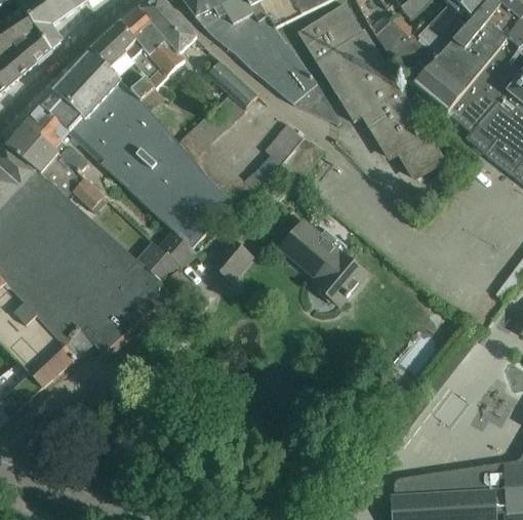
[(52,47),(18,0),(0,0),(0,5),(8,0),(12,0),(16,5),(17,4),(19,7),(7,14),(38,61),(52,47)]
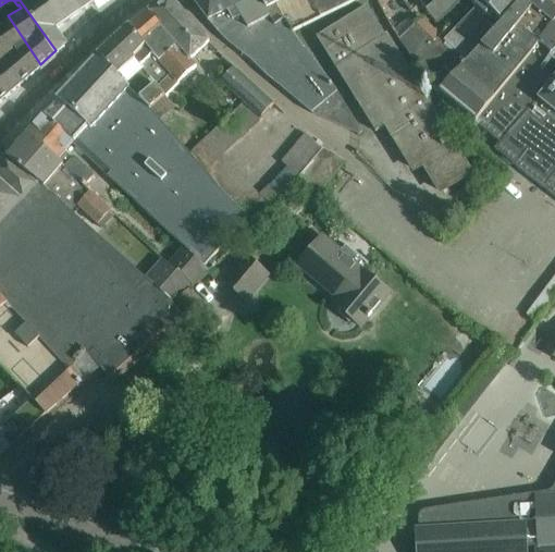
[(83,5),(78,0),(20,0),(56,50),(65,41),(53,25),(63,20),(83,5)]
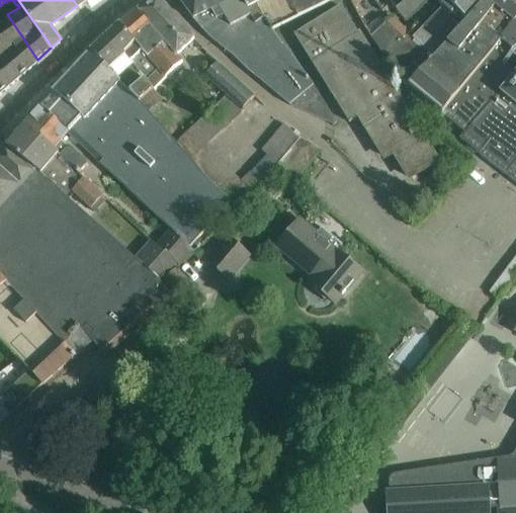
[(146,0),(137,7),(163,36),(147,53),(165,73),(181,58),(176,53),(193,36),(161,0),(146,0)]
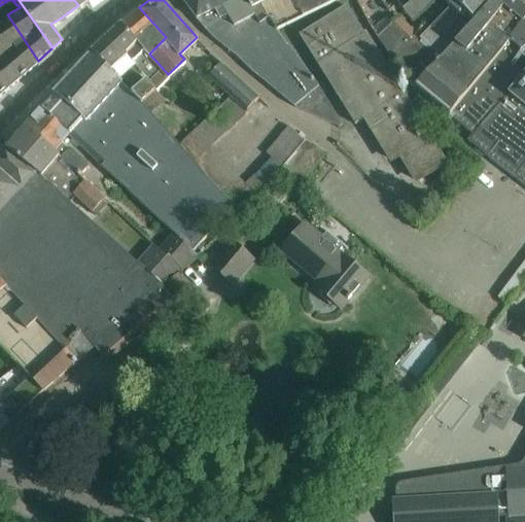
[(257,24),(245,0),(182,0),(195,15),(196,18),(212,36),(236,56),(253,71),(292,104),(338,124),(341,120),(317,83),(293,51),(273,25),(268,19),(257,24)]
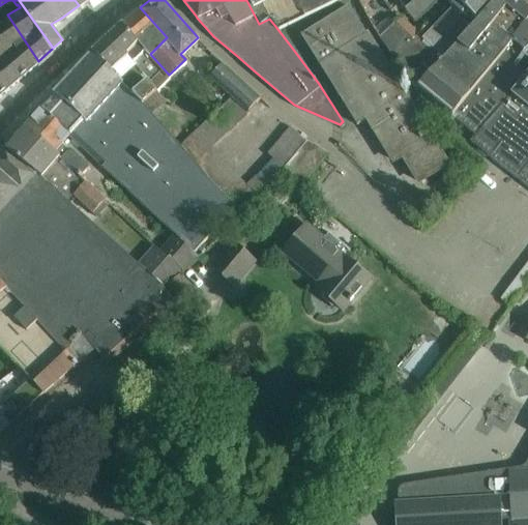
[(308,6),(304,0),(246,0),(259,24),(269,19),(274,25),(308,6)]
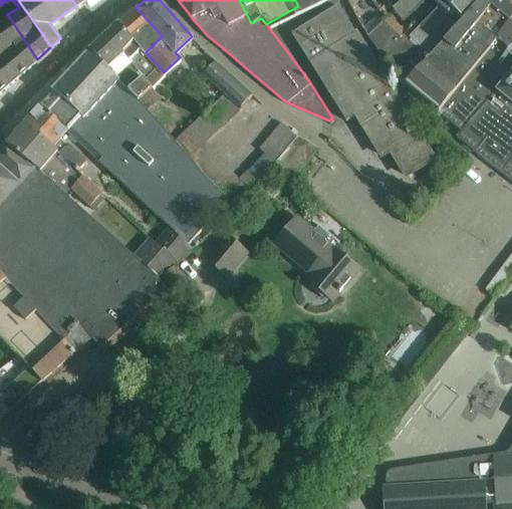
[(434,0),(409,27),(402,36),(385,18),(367,36),(391,69),(412,48),(404,41),(408,36),(428,54),(477,0),(434,0)]
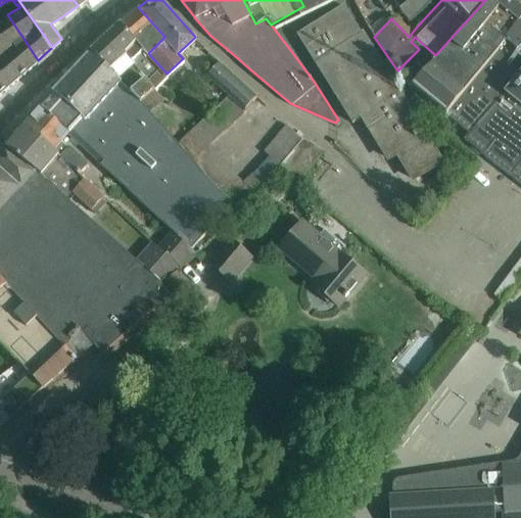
[(399,5),(397,7),(408,18),(427,0),(442,0),(405,0),(399,5)]
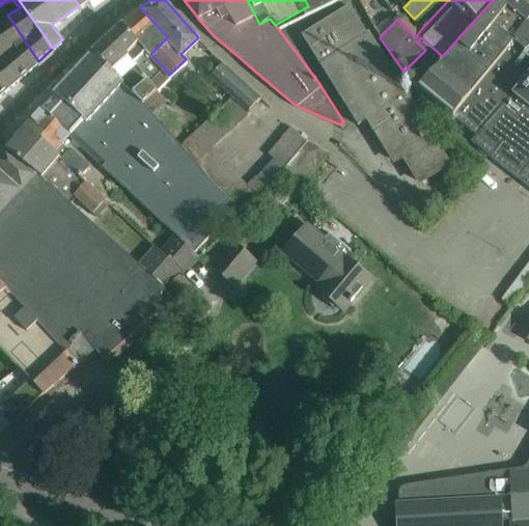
[(493,0),(442,56),(436,63),(416,84),(440,104),(434,112),(442,125),(451,113),(528,18),(528,0),(493,0)]
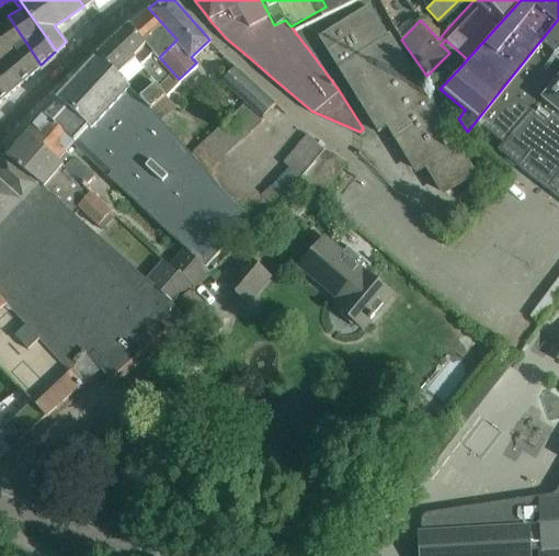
[(317,34),(376,128),(387,122),(409,158),(414,167),(424,160),(442,189),(470,170),(367,2),(317,34)]
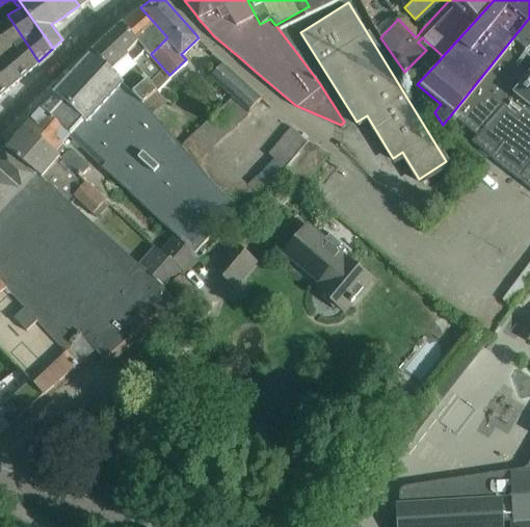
[(167,37),(140,7),(121,22),(136,40),(125,51),(156,88),(167,77),(169,75),(151,54),(167,37)]
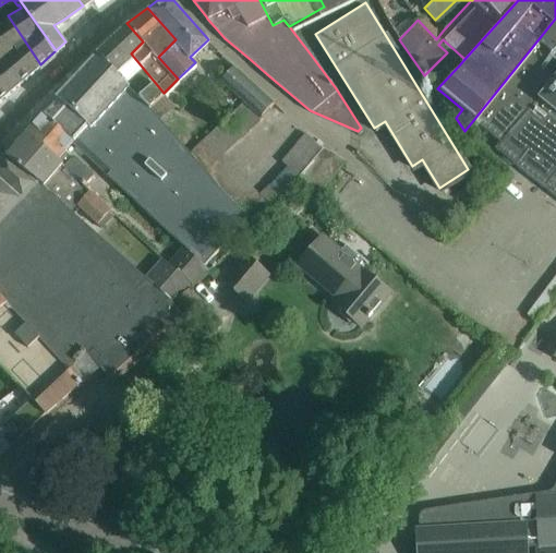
[(423,14),(418,20),(436,39),(444,29),(436,22),(434,25),(423,14)]
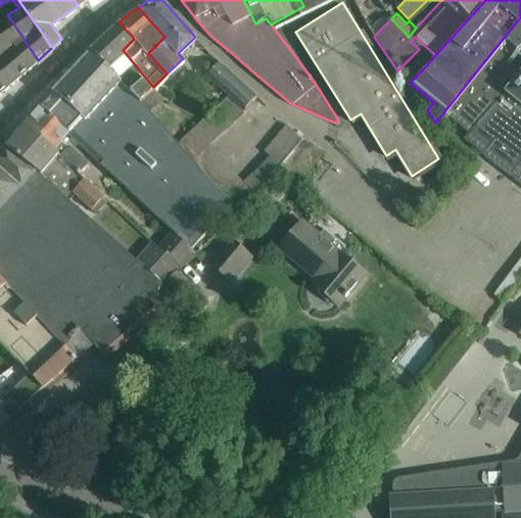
[(0,91),(38,60),(7,14),(0,19),(0,91)]
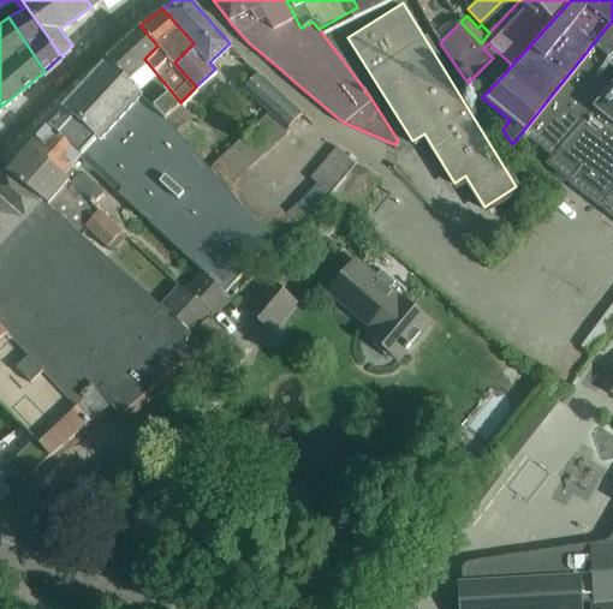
[(612,21),(523,131),(549,154),(543,161),(567,179),(612,214),(612,21)]
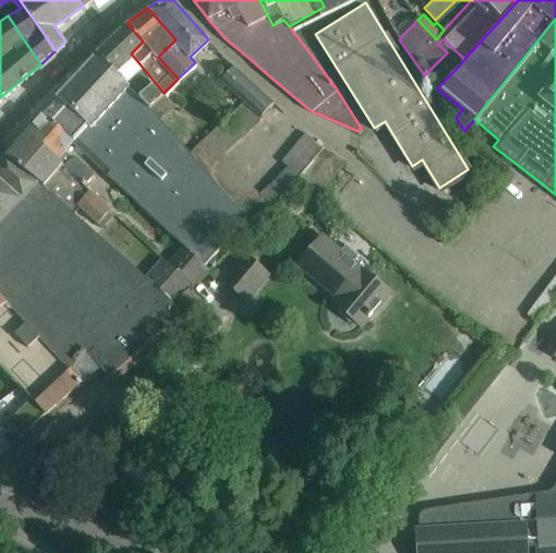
[(143,41),(127,23),(96,51),(128,86),(137,95),(149,108),(157,117),(173,103),(164,93),(131,53),(143,41)]
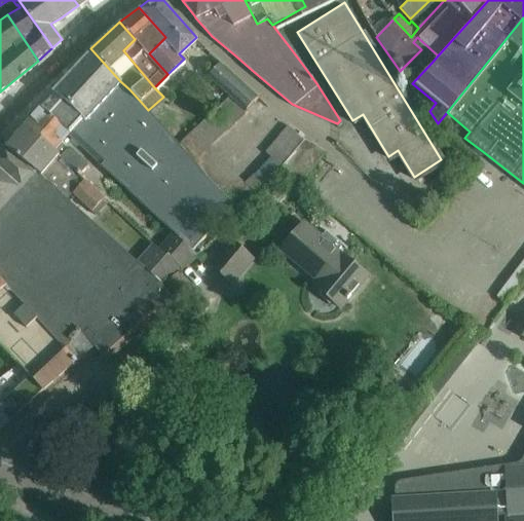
[(90,48),(90,49),(51,91),(52,92),(40,106),(69,133),(71,134),(69,136),(92,157),(171,228),(190,247),(192,244),(198,250),(230,214),(225,210),(231,203),(224,195),(218,188),(212,181),(204,174),(198,165),(192,158),(177,141),(148,110),(141,102),(129,89),(120,81),(90,48)]
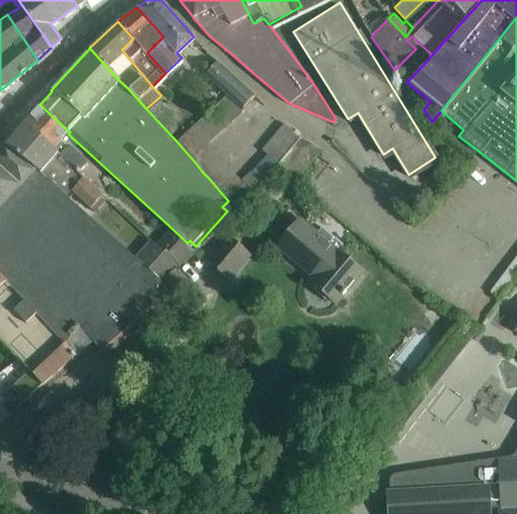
[(224,92),(241,106),(253,93),(216,59),(203,73),(224,92)]
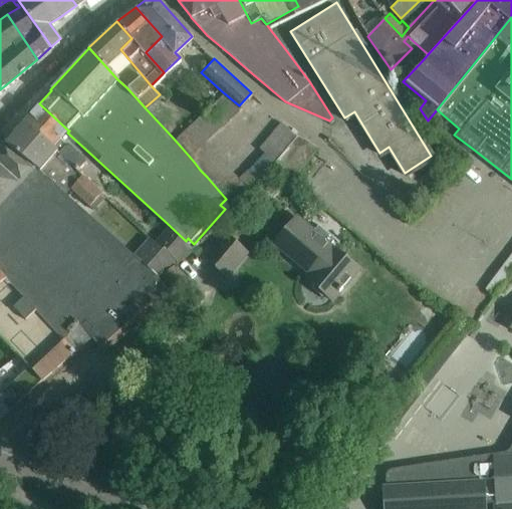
[(222,91),(214,99),(232,115),(241,106),(239,105),(222,91)]
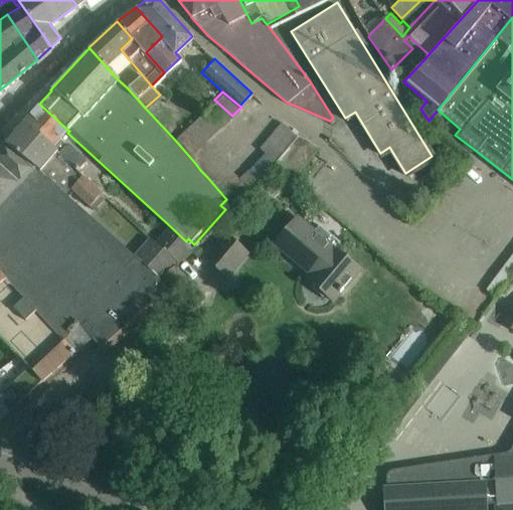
[(232,116),(214,100),(205,108),(223,124),(232,116)]
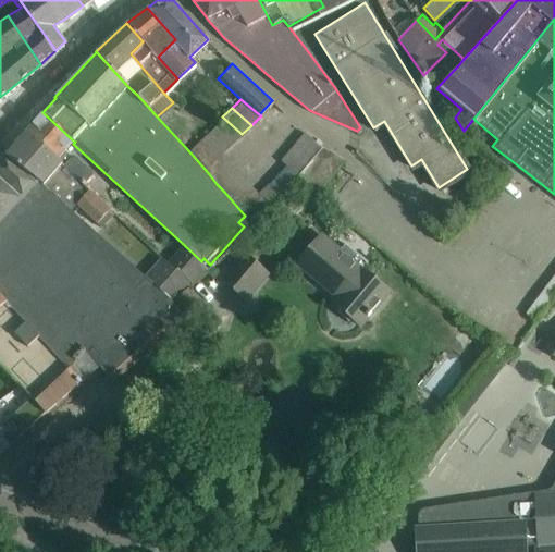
[(73,140),(42,112),(26,131),(82,184),(93,171),(72,151),(71,154),(65,149),(73,140)]
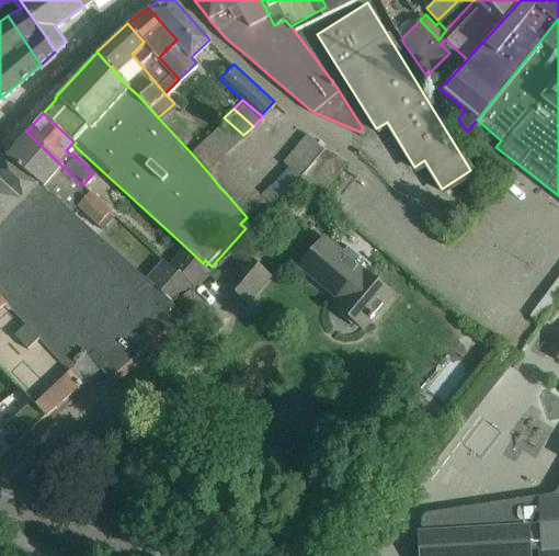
[(224,117),(215,125),(234,144),(243,135),(224,117)]
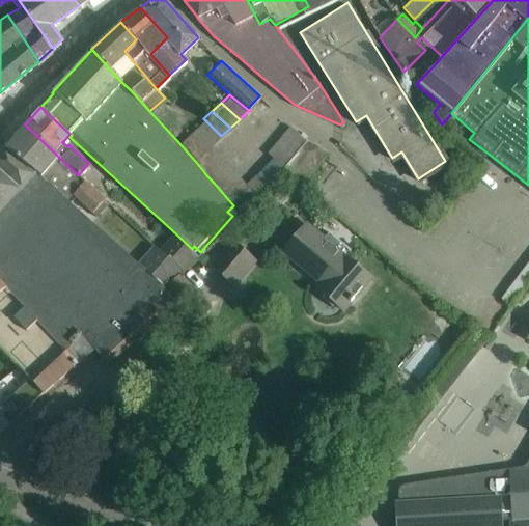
[(221,136),(203,118),(178,142),(194,160),(212,144),(221,136)]
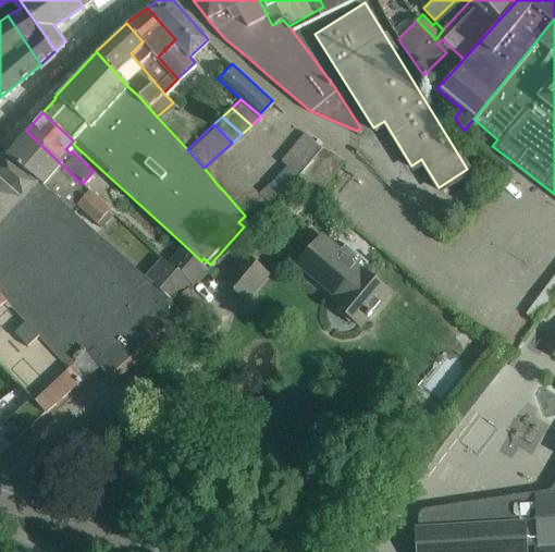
[(312,156),(321,146),(303,130),(295,138),(312,156)]
